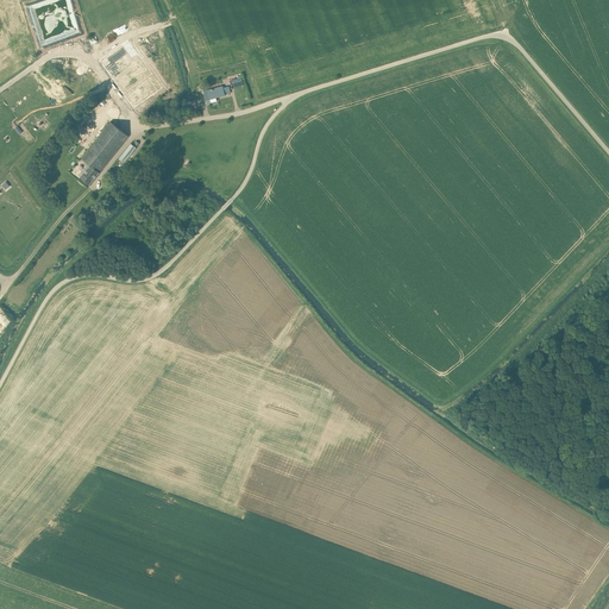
[(162,88),(131,43),(129,39),(99,61),(119,89),(133,108),(162,88)]
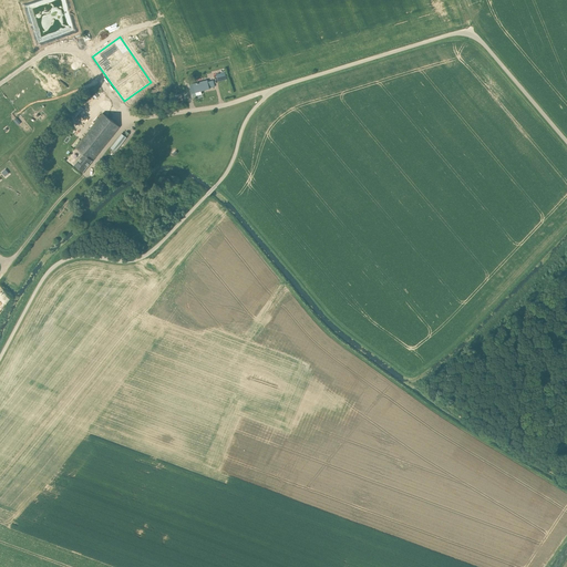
[(218,81),(227,79),(225,70),(217,72),(217,74),(216,74),(218,81)]
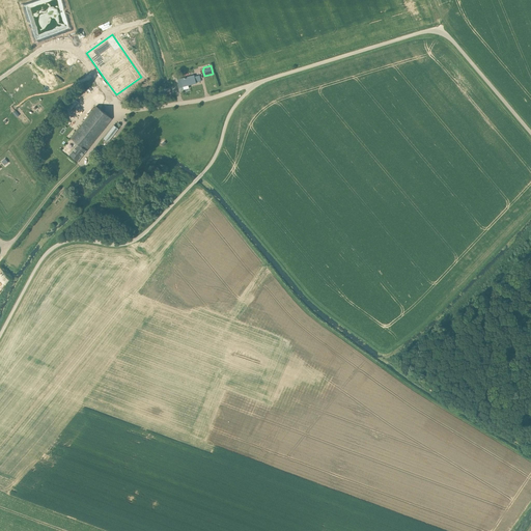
[(196,83),(201,81),(199,76),(194,77),(194,76),(180,79),(180,80),(177,80),(180,90),(184,89),(183,85),(188,83),(188,85),(195,83),(196,83)]
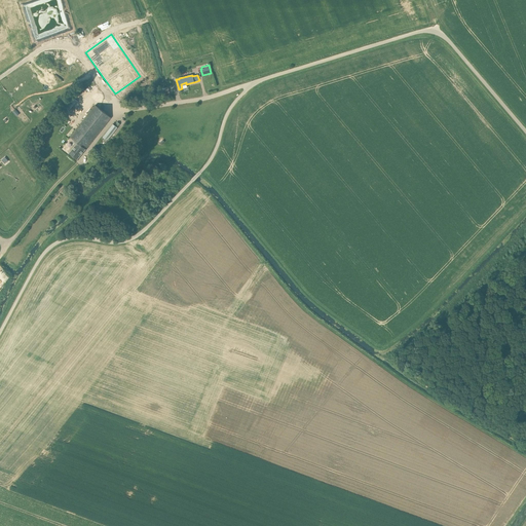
[(85,149),(111,118),(96,105),(70,137),(77,143),(85,149)]
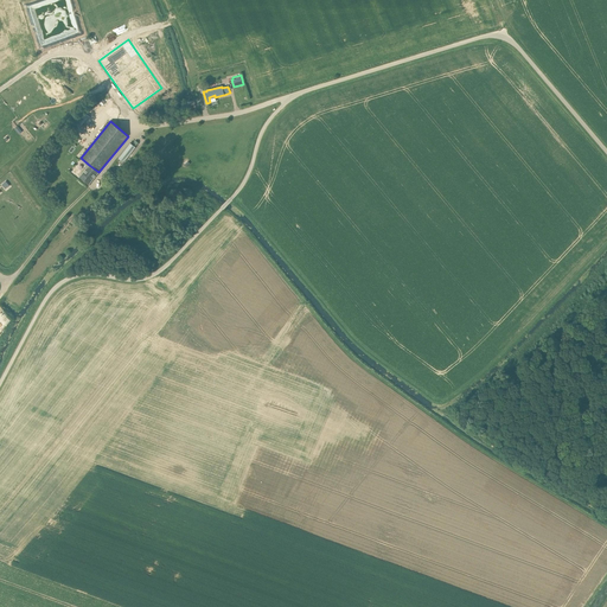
[(123,163),(135,147),(139,144),(135,141),(132,145),(131,144),(119,159),(123,163)]
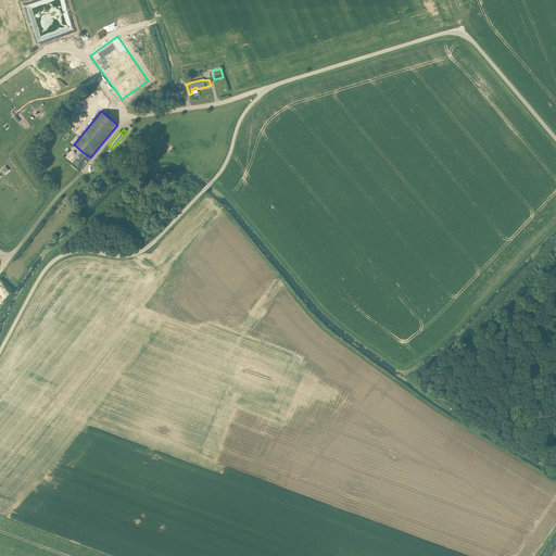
[(81,151),(73,162),(81,169),(90,158),(81,151)]
